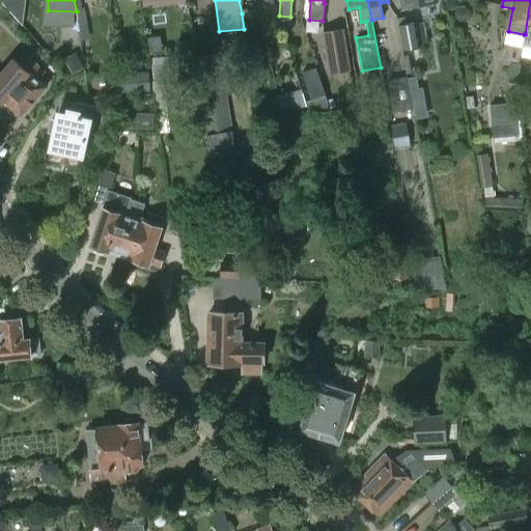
[(530,0),(525,34),(524,34),(521,53),(530,55),(530,0)]
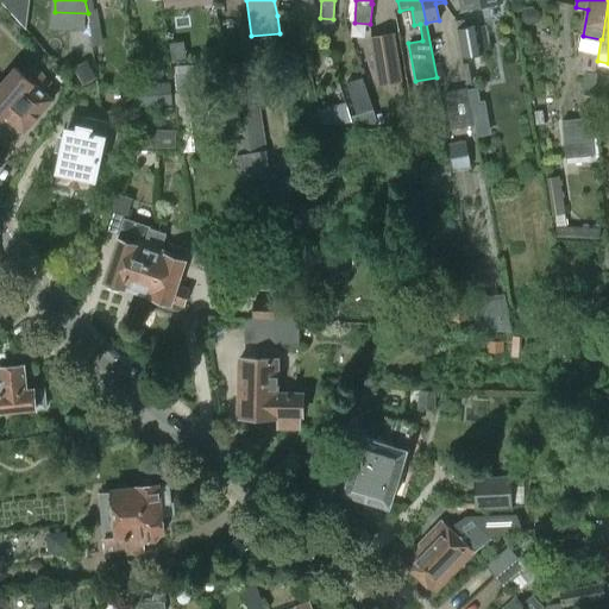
[(457,29),(463,58),(483,55),(477,25),(457,29)]
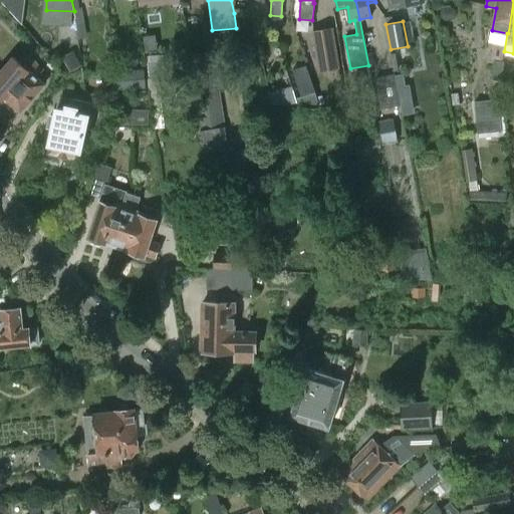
[(332,28),(312,32),(320,71),(340,67),(332,28)]
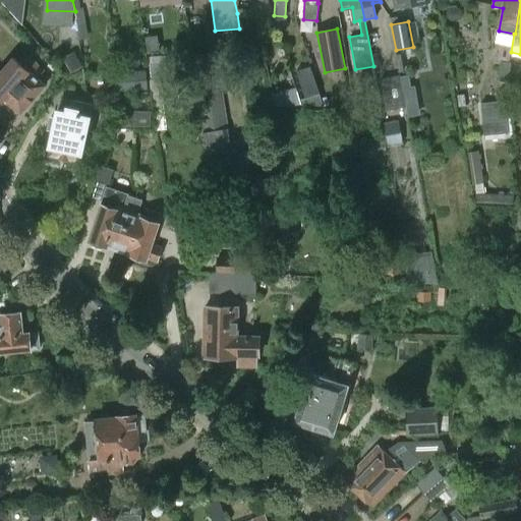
[(0,97),(3,100),(5,98),(20,111),(45,84),(38,79),(45,72),(24,54),(17,61),(14,58),(0,73),(0,72),(0,97)]
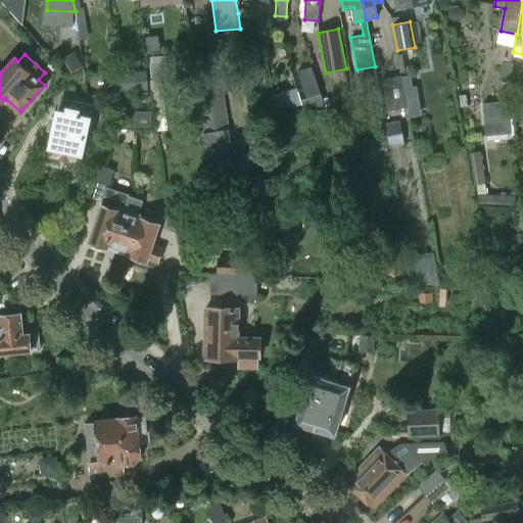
[(149,57),(152,79),(179,76),(176,54),(149,57)]
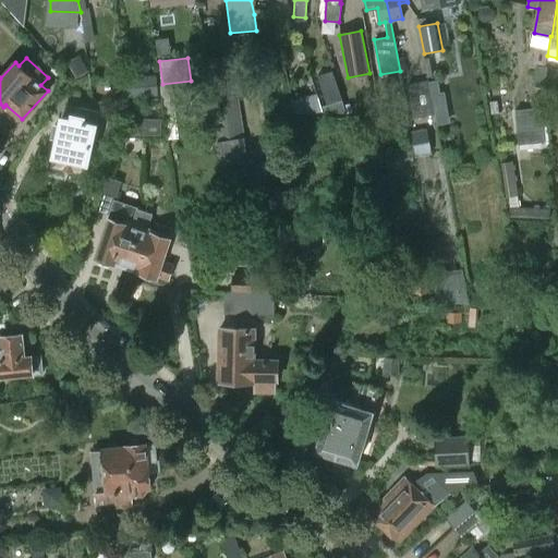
[(533,86),(545,87),(547,67),(535,65),(533,86)]
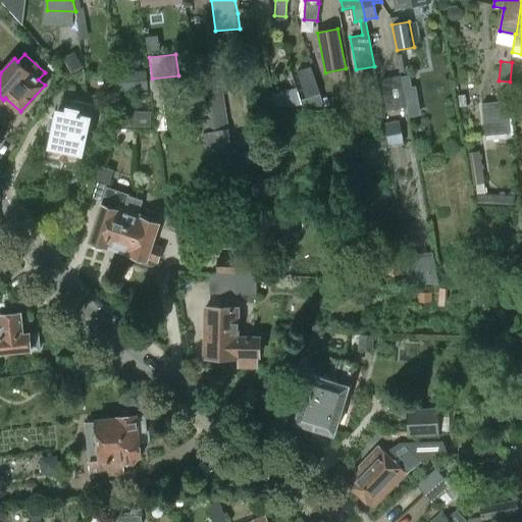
[(117,73),(119,92),(147,89),(145,70),(117,73)]
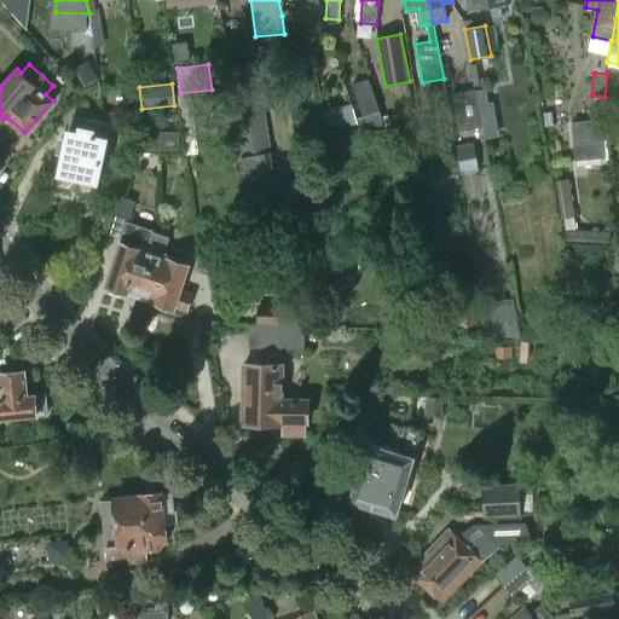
[(354,116),(358,131),(387,131),(371,84),(352,87),(359,115),(354,116)]
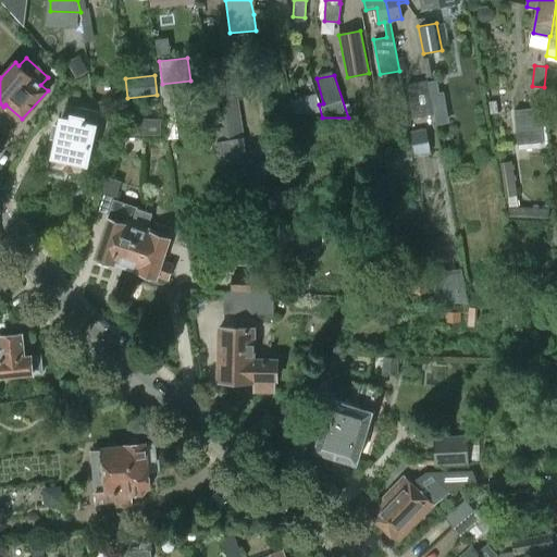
[(396,82),(392,78),(386,78),(383,83),(383,88),(387,91),(392,91),(396,87),(396,82)]
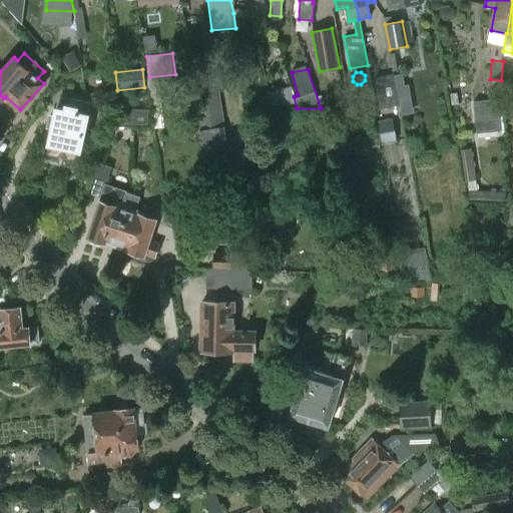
[(375,77),(381,108),(400,105),(394,74),(375,77)]
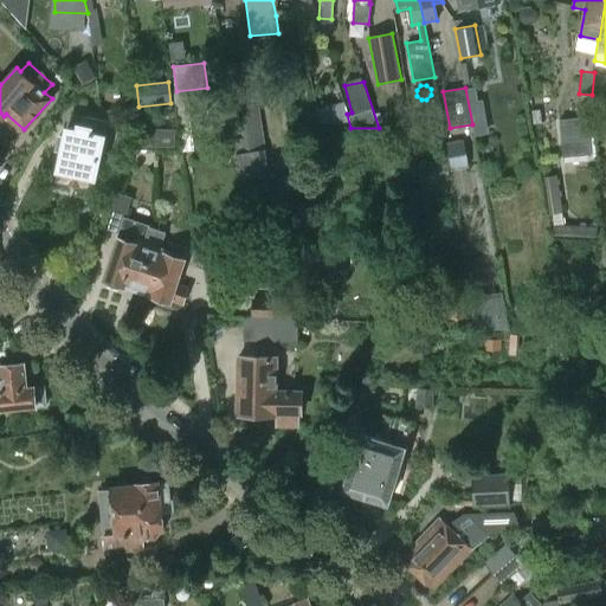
[(240,153),(242,165),(259,161),(257,150),(265,149),(256,92),(232,96),(237,126),(227,127),(231,155),(240,153)]
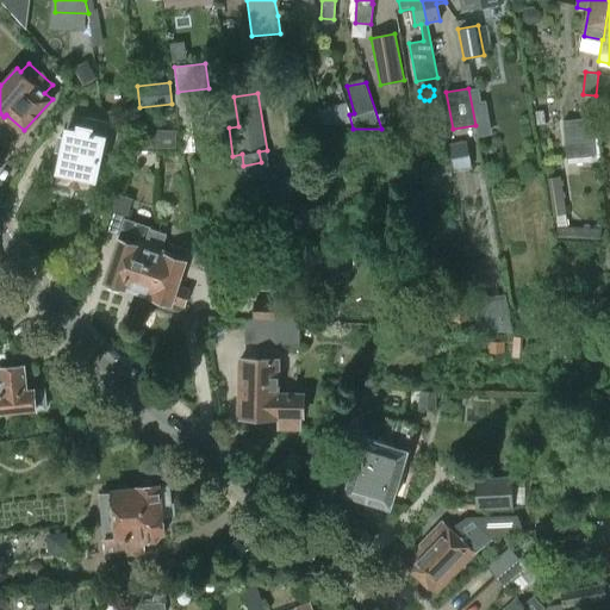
[(471,104),(475,125),(477,137),(491,135),(485,101),(480,103),(471,104)]
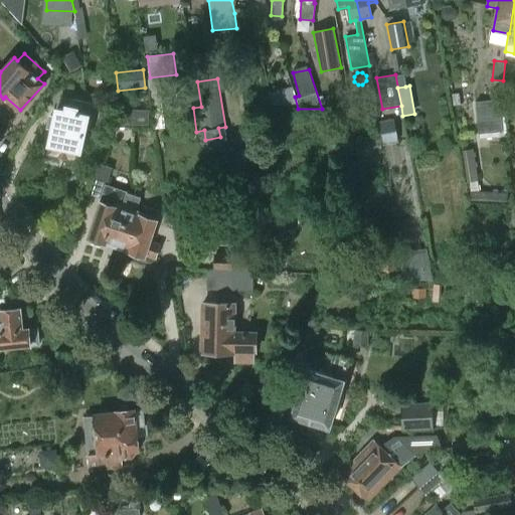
[(274,109),(298,109),(295,97),(292,89),(270,94),(274,109)]
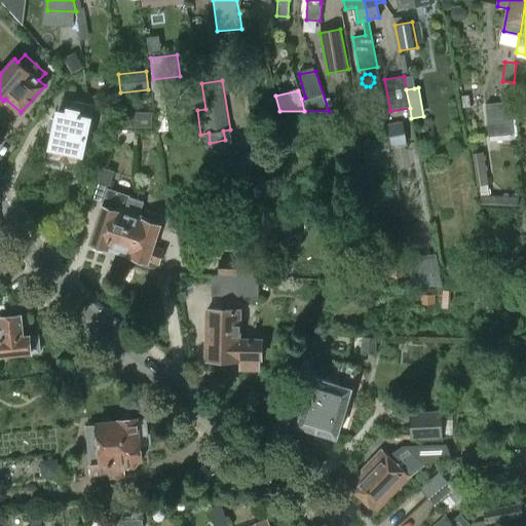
[(513,134),(511,101),(485,104),(488,137),(513,134)]
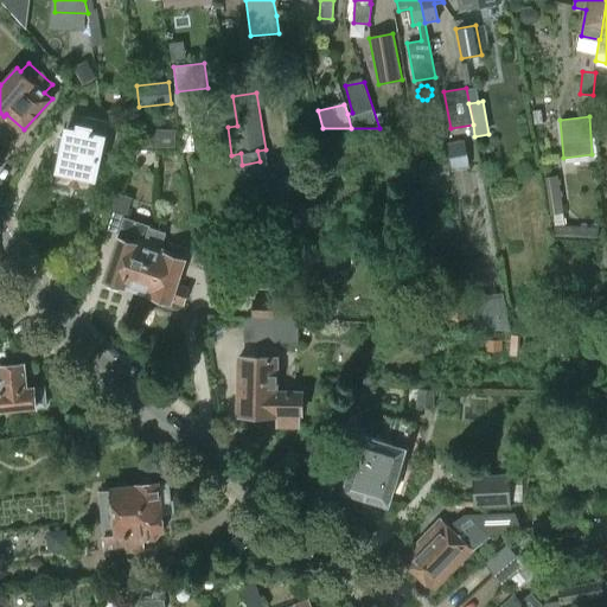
[(56,181),(91,190),(95,178),(104,136),(90,133),(91,128),(78,125),(77,131),(66,128),(64,138),(56,136),(53,148),(62,151),(58,170),(56,181)]
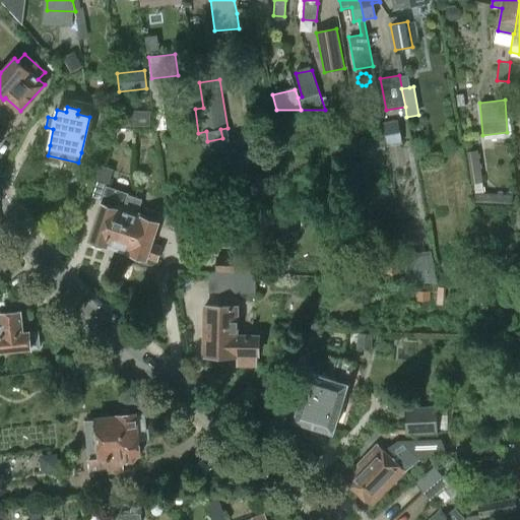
[(132,112),(132,126),(148,127),(148,112),(132,112)]
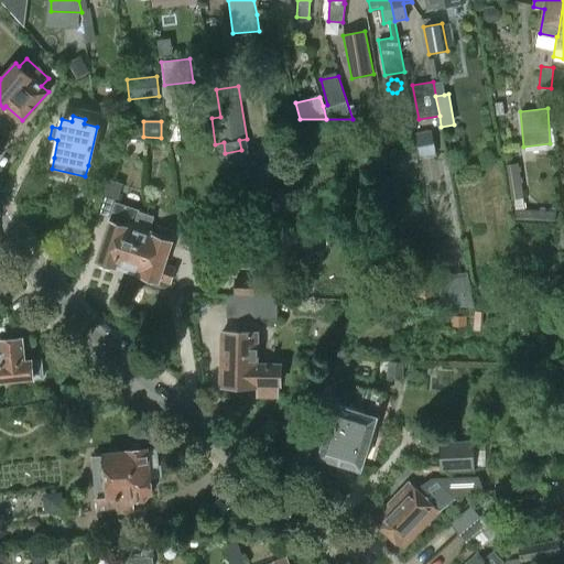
[(414,134),(419,158),(435,154),(431,131),(414,134)]
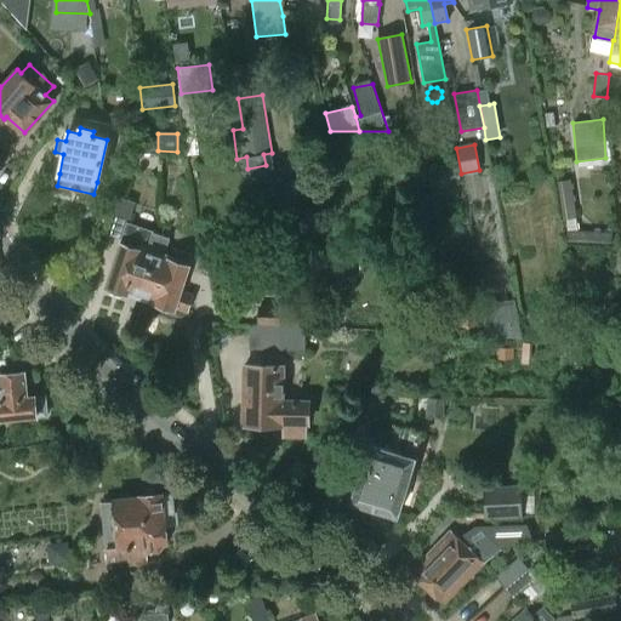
[(558,182),(564,223),(576,221),(570,180),(558,182)]
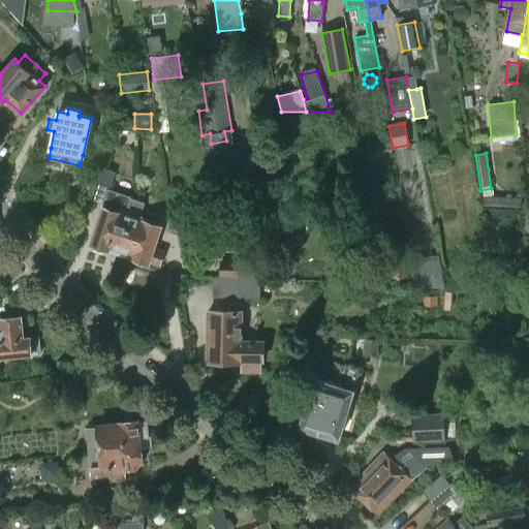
[(110,246),(121,250),(137,200),(109,191),(114,176),(101,172),(92,200),(103,204),(91,244),(95,245),(93,249),(103,252),(104,248),(109,249),(110,246)]
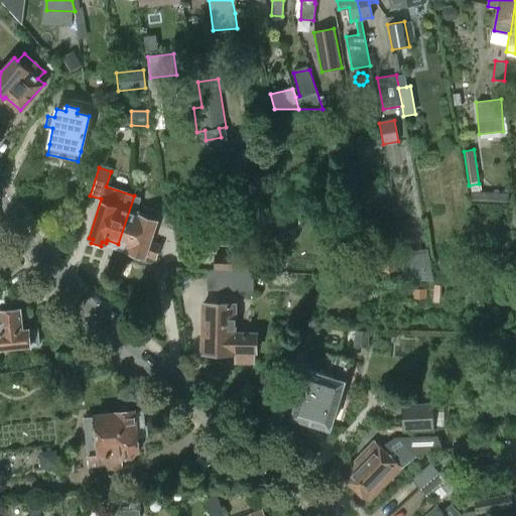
[(472,203),(508,205),(508,195),(473,192),(472,203)]
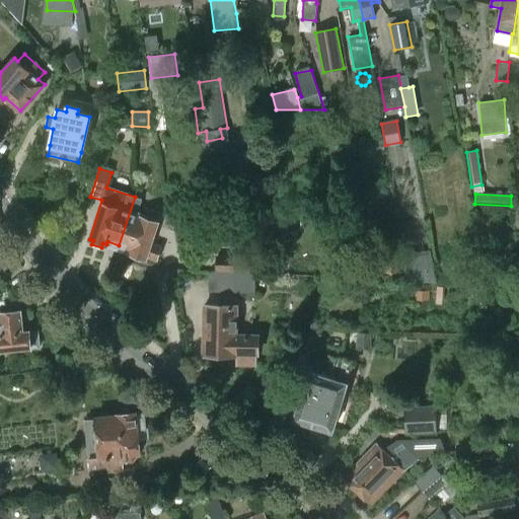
[(135,197),(119,245),(130,248),(129,251),(146,257),(147,256),(156,261),(160,246),(151,243),(161,214),(144,209),(142,214),(137,212),(142,199),(135,197)]
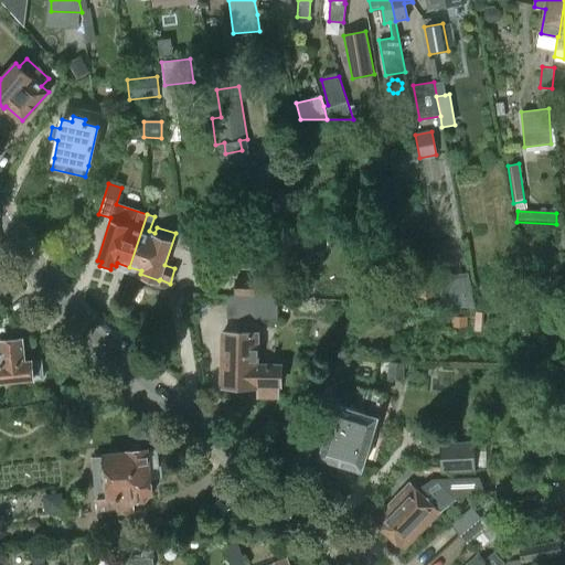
[(235,275),(234,297),(277,298),(279,298),(279,277),(235,275)]
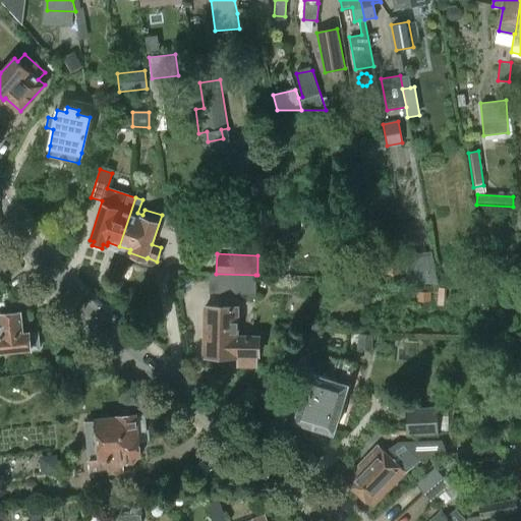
[(437,287),(430,253),(405,257),(409,285),(437,287)]
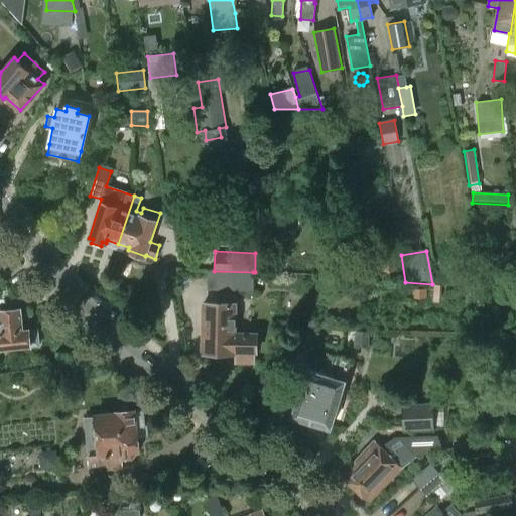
[(379,258),(382,273),(396,271),(394,256),(379,258)]
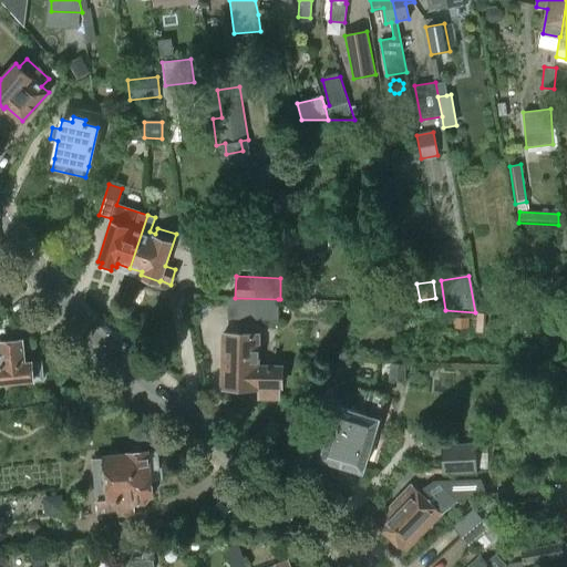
[(278,299),(235,298),(228,297),(227,318),(278,320),(278,299)]
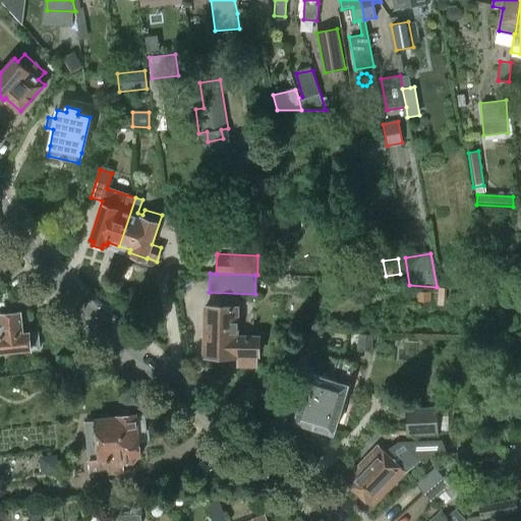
[(416,302),(431,302),(431,292),(416,291),(416,302)]
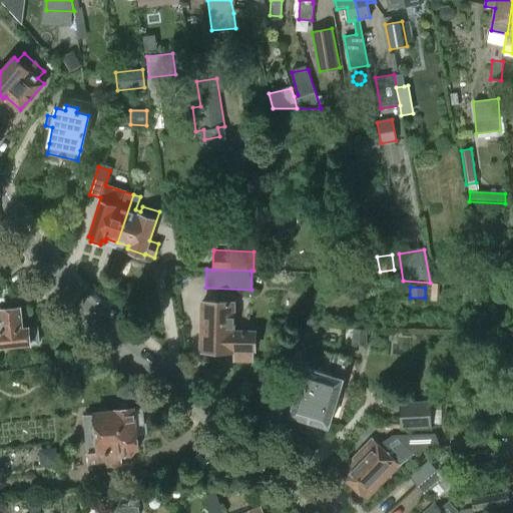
[(254,332),(233,331),(234,302),(201,302),(200,351),(232,351),(232,361),(253,362),(253,350),(254,350),(254,332)]
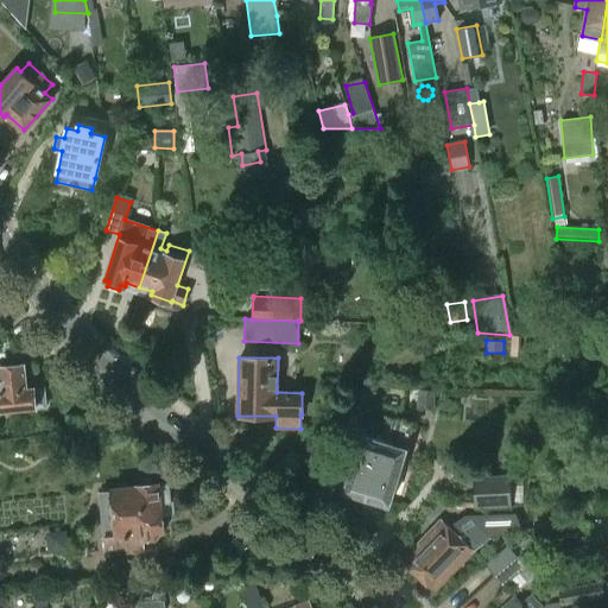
[(0,412),(35,409),(46,407),(44,387),(33,388),(33,387),(27,388),(25,365),(0,367),(0,412)]
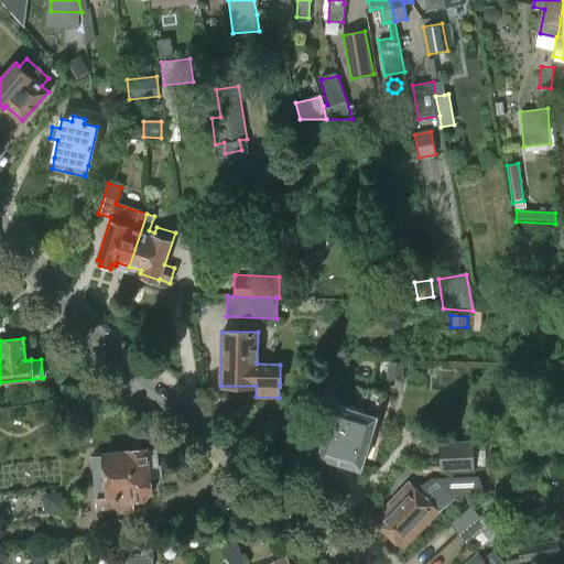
[(322,369),(346,377),(350,365),(326,356),(322,369)]
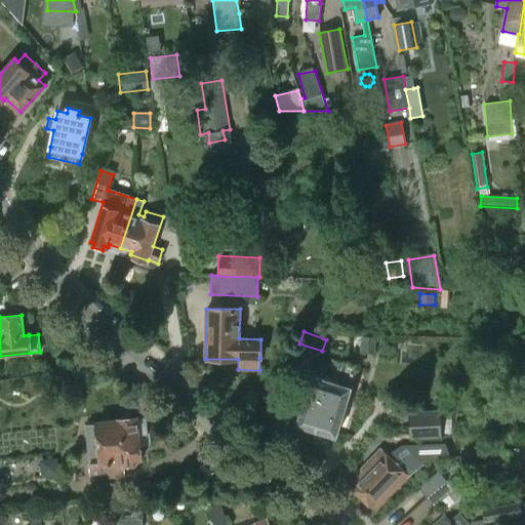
[(360,352),(374,352),(375,337),(361,335),(360,352)]
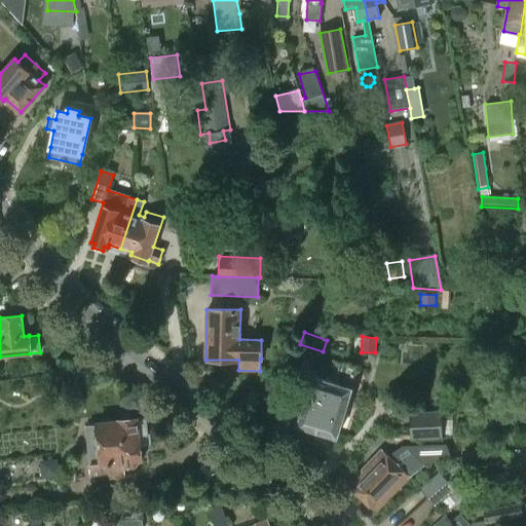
[(339,368),(317,362),(313,376),(312,376),(297,424),(337,437),(351,387),(350,387),(358,366),(341,361),(339,368)]
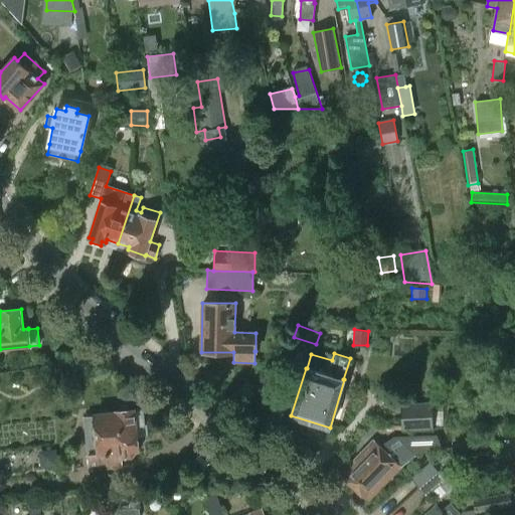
[(400,403),(401,430),(433,428),(433,401),(400,403)]
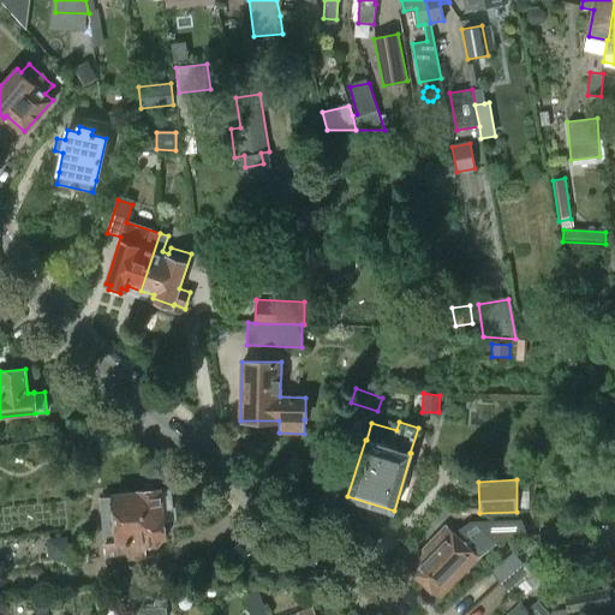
[(113,496),(113,497),(100,499),(107,561),(147,557),(145,548),(157,547),(157,545),(162,539),(165,539),(163,538),(167,538),(165,521),(177,521),(175,508),(172,508),(169,489),(160,490),(160,489),(157,489),(153,484),(153,483),(145,484),(145,485),(141,491),(139,491),(139,494),(113,496)]
